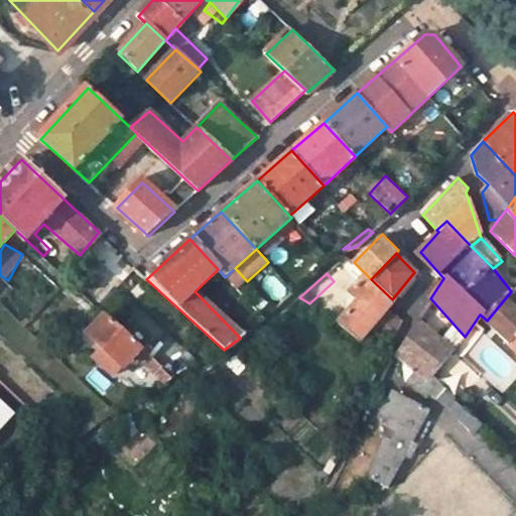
[(275,274),(262,282),(276,302),(288,294),(275,274)]
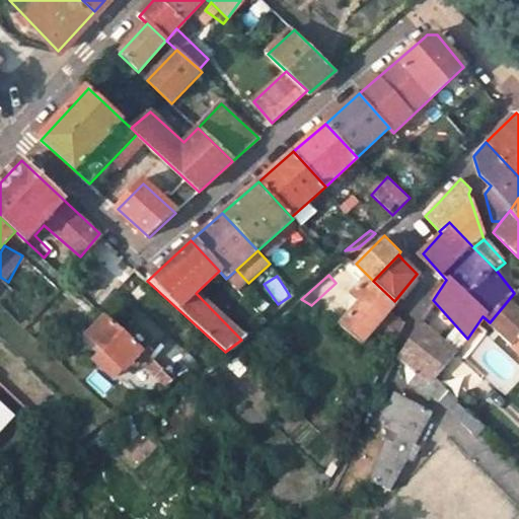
[(394,301),(373,281),(368,276),(351,294),(360,302),(341,325),(362,340),(368,331),(388,309),(394,301)]
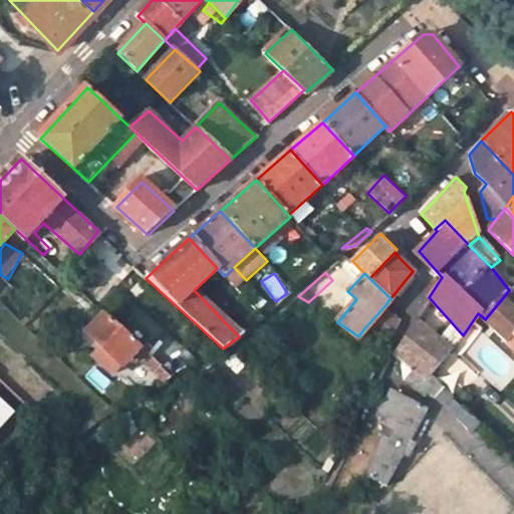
[(513,295),(509,290),(485,319),(484,322),(508,343),(507,346),(513,352),(513,295)]
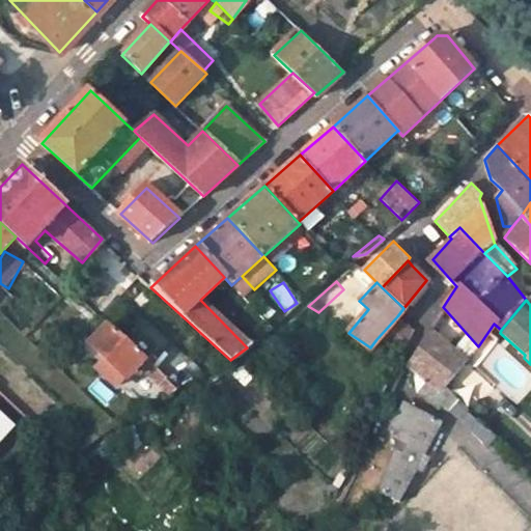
[(397,316),(376,339),(398,356),(410,334),(397,316)]
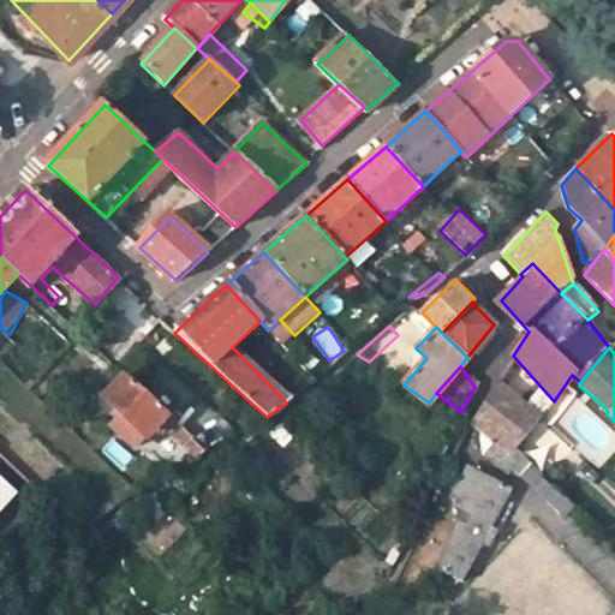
[(126,376),(106,400),(145,439),(160,427),(196,458),(209,449),(126,376)]
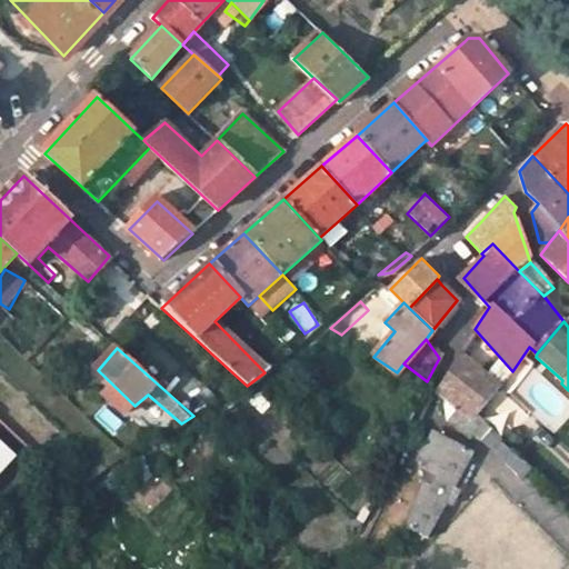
[(453,407),(472,423),(477,418),(487,403),(499,388),(461,350),(436,391),(453,407)]
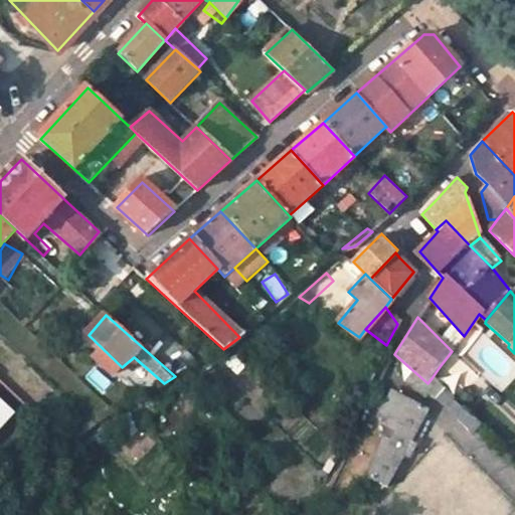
[(474,356),(495,388),(514,375),(493,344),(474,356)]
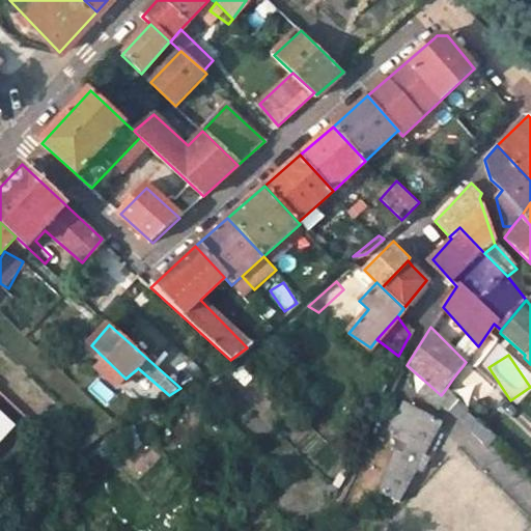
[(240,387),(255,379),(246,363),(231,371),(240,387)]
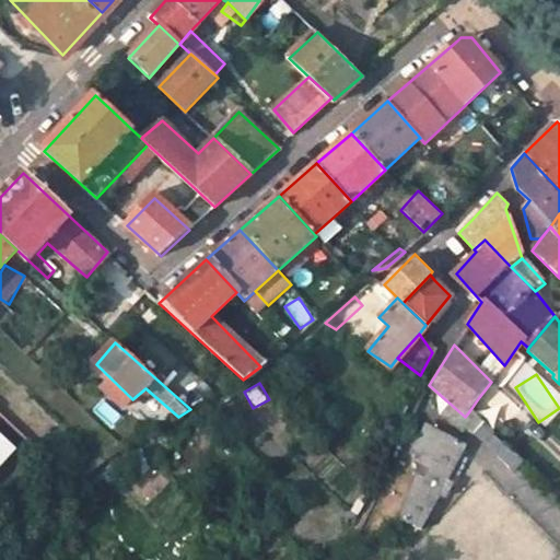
[(506,423),(479,397),(469,411),(496,435),(506,423)]
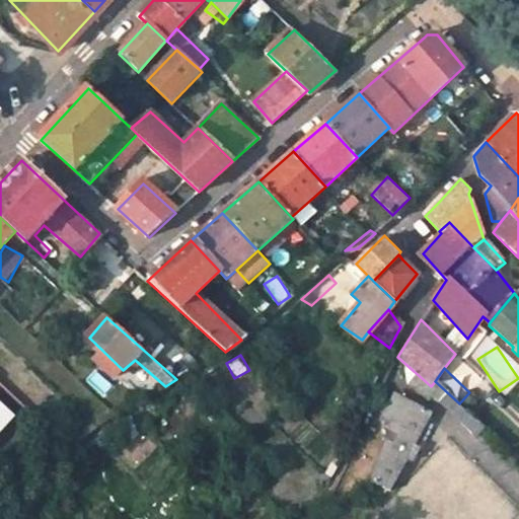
[(422,398),(431,386),(414,371),(404,382),(422,398)]
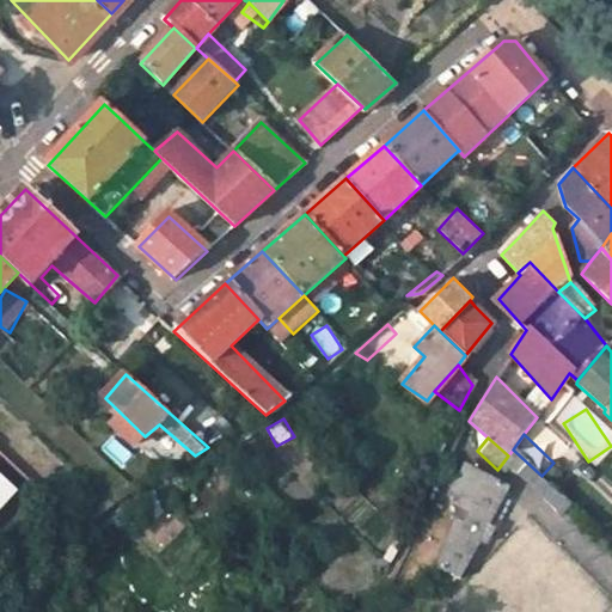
[(563,501),(520,465),(513,472),(556,509),(563,501)]
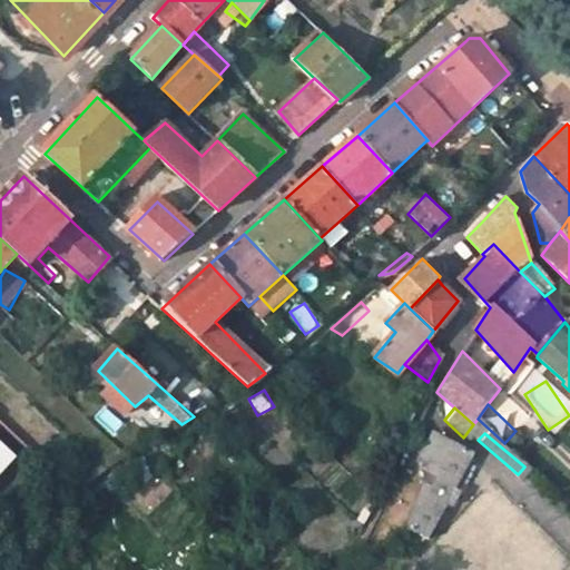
[(471,455),(432,436),(418,463),(428,469),(399,526),(426,540),(444,504),(452,508),(458,495),(451,492),(471,455)]
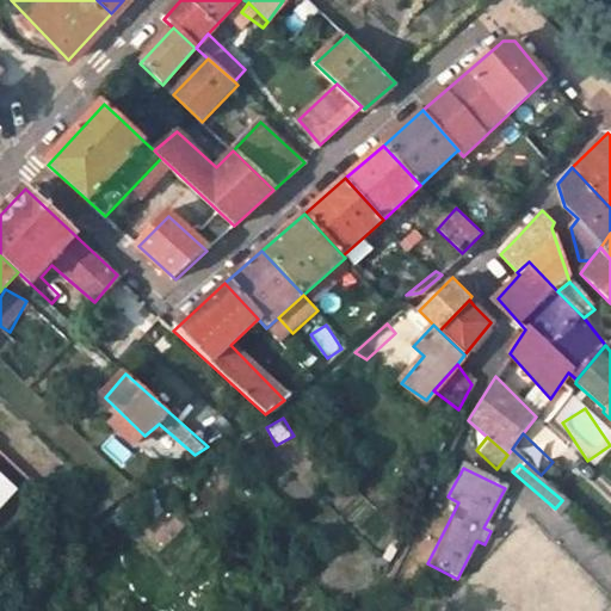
[(0,475),(0,504),(14,489),(0,475)]
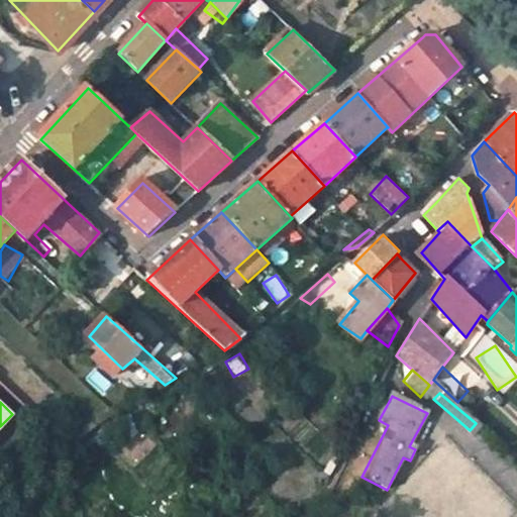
[(137,422),(143,416),(135,409),(127,413),(137,422)]
